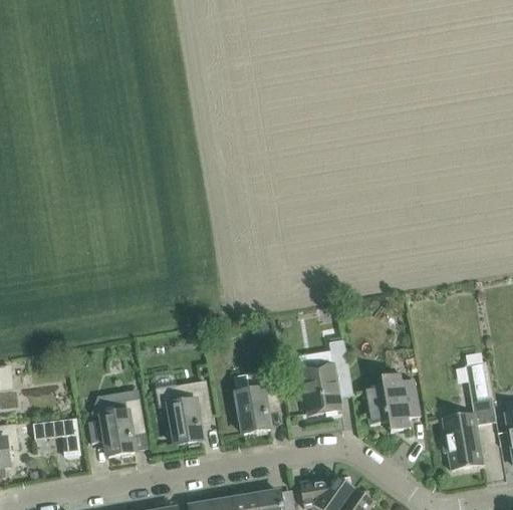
[(333,364),(301,369),(309,414),(342,408),(336,372),(349,370),(344,338),(329,341),(333,364)]
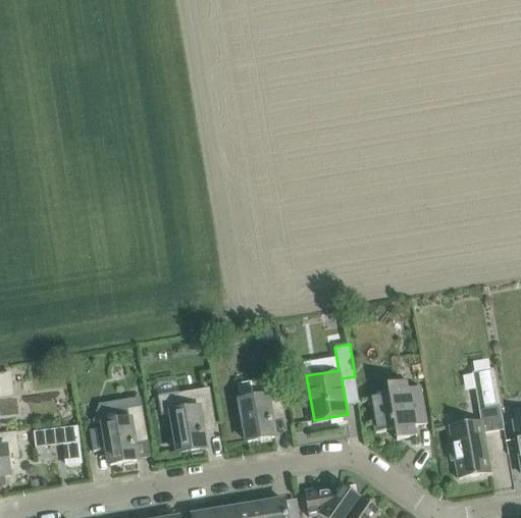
[(456,458),(459,476),(491,471),(484,430),(505,427),(493,365),(472,369),(481,418),(450,423),(453,437),(449,438),(452,459),(456,458)]
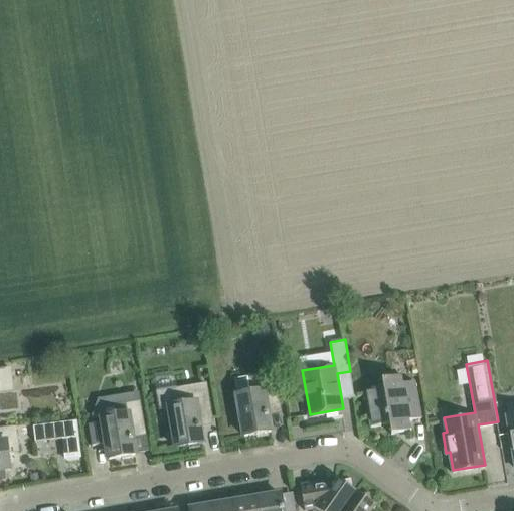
[(0,366),(0,391),(13,390),(11,365),(0,366)]
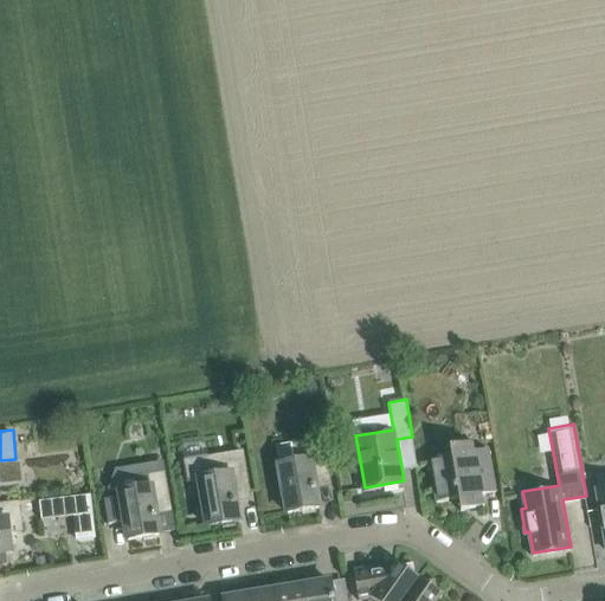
[(288,510),(301,508),(319,504),(314,477),(329,475),(322,434),(293,439),(296,458),(280,460),(288,510)]
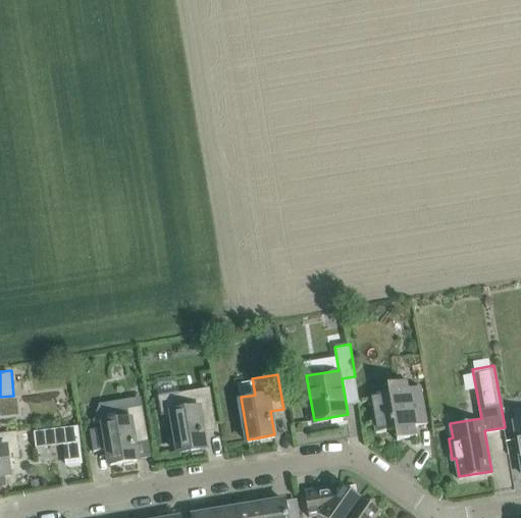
[(395,427),(396,430),(397,437),(416,434),(414,423),(427,421),(421,384),(408,386),(407,379),(387,382),(388,390),(369,393),(376,430),(395,427)]
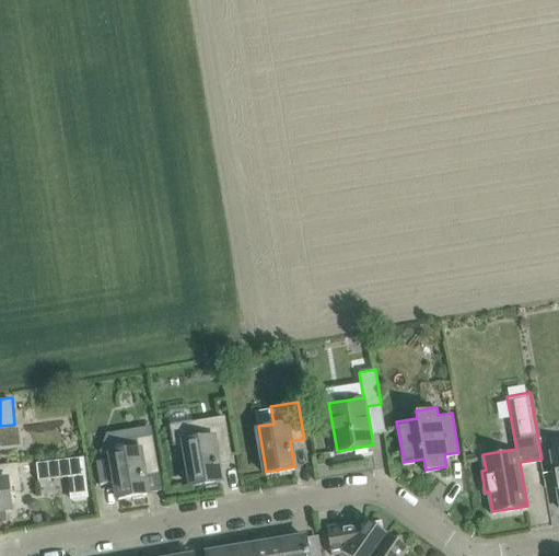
[(221,479),(219,470),(217,454),(231,451),(224,415),(197,419),(199,436),(184,439),(191,484),(221,479)]
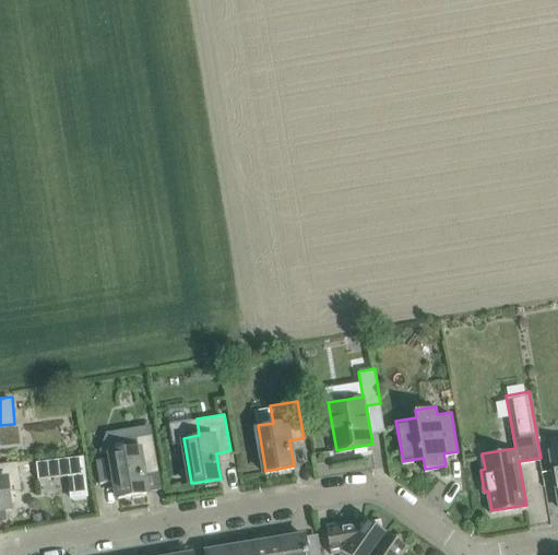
[(96,453),(97,458),(102,481),(116,479),(118,496),(146,491),(142,465),(156,463),(152,433),(125,437),(127,448),(96,453)]
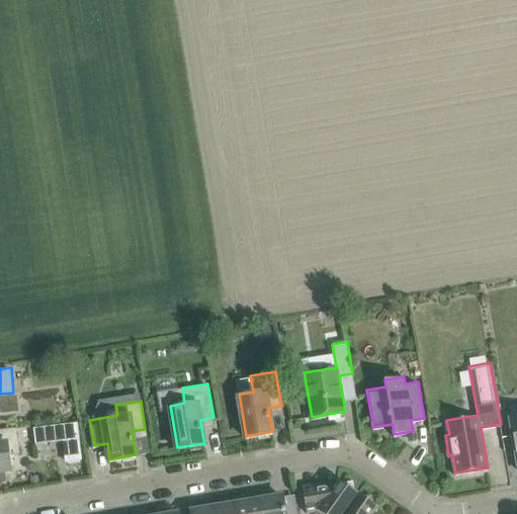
[(66,458),(82,456),(78,421),(33,426),(35,442),(64,438),(66,458)]
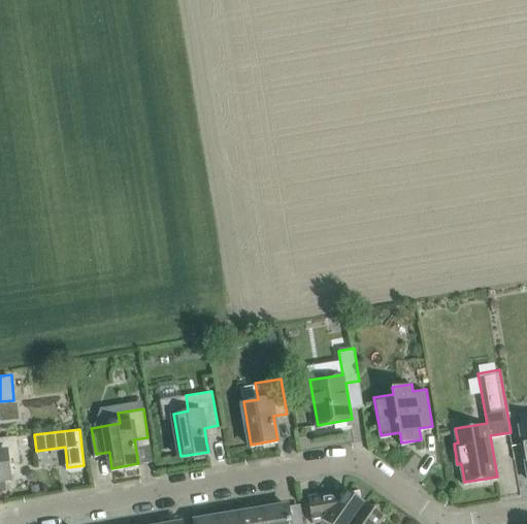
[(19,460),(18,443),(17,434),(0,436),(0,478),(10,477),(8,461),(19,460)]
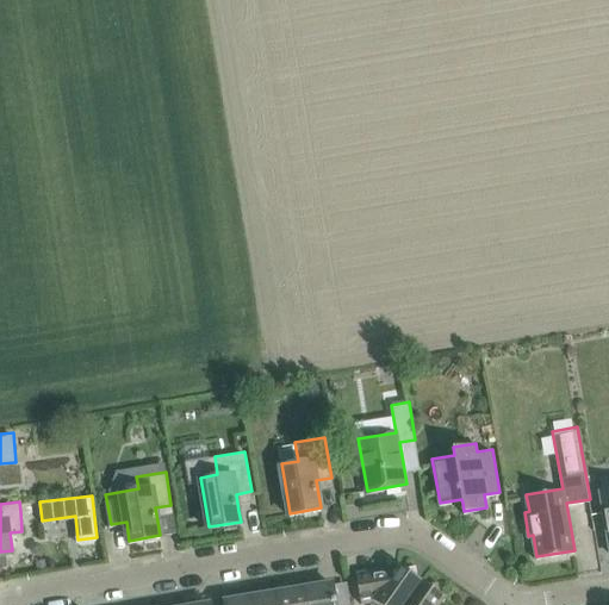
[(390,575),(383,572),(383,567),(356,571),(361,602),(373,599),(381,604),(403,604),(422,579),(418,575),(416,563),(404,566),(399,562),(390,575)]
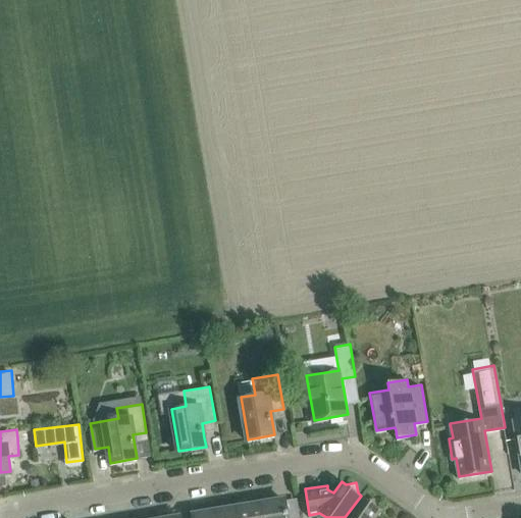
[(374,517),(381,510),(377,507),(375,497),(365,498),(361,496),(345,517),(374,517)]
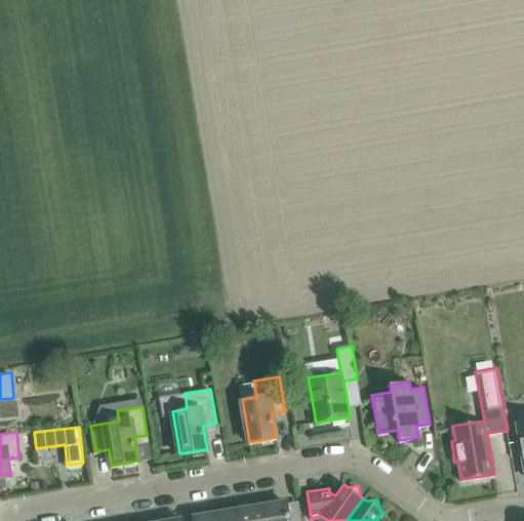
[(301,520),(293,520),(289,520),(286,502),(263,506),(265,520),(301,520)]
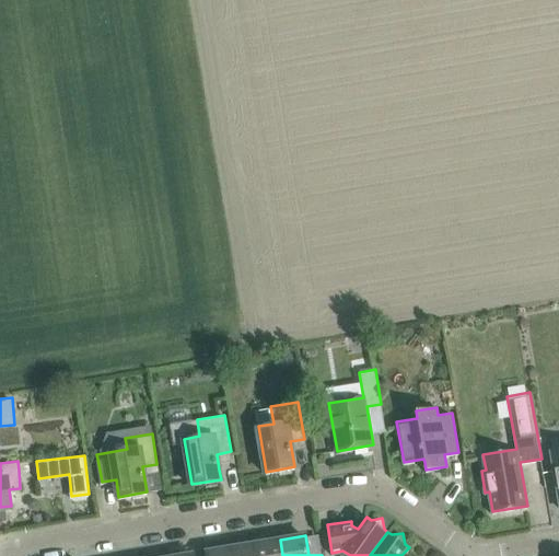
[(282,555),(280,540),(256,543),(257,555),(282,555)]
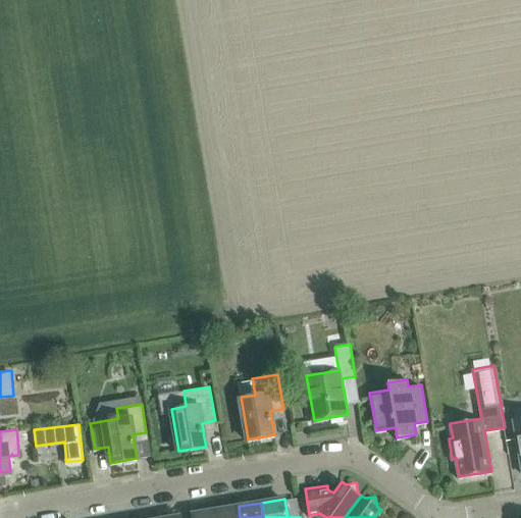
[(216,517),(215,510),(214,510),(213,504),(198,507),(199,513),(192,514),(192,517),(216,517)]
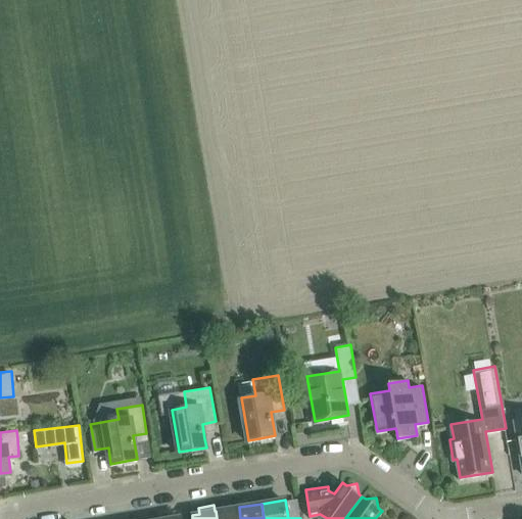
[(240,518),(239,507),(216,511),(217,518),(240,518)]
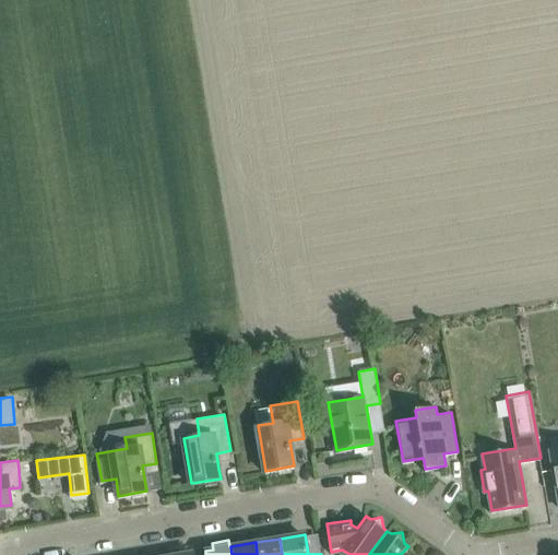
All buildings are outlined.
